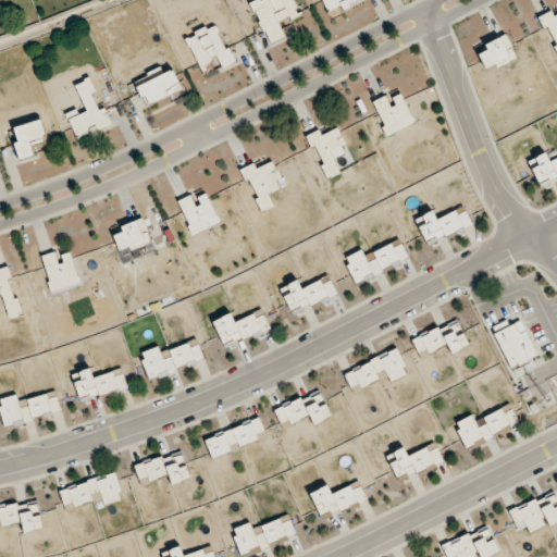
[(284,37),(277,24),(299,14),(292,0),(263,0),(251,5),(270,44),(284,37)]
